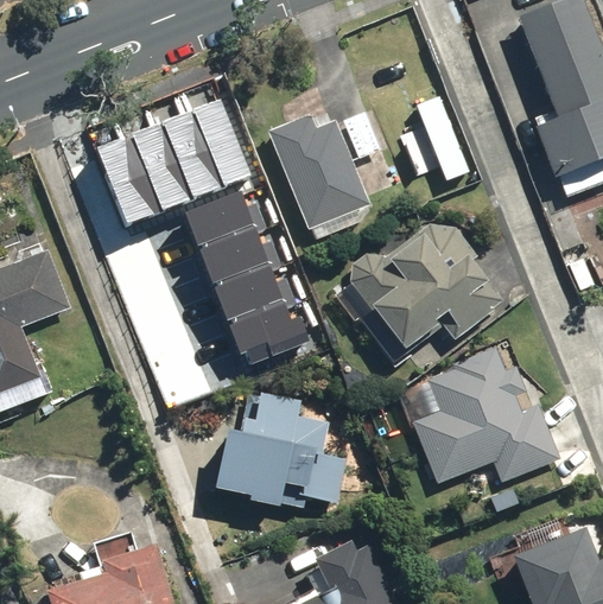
[(602,61),(578,0),(553,0),(515,16),(556,118),(531,127),(551,178),(602,158),(602,61)]
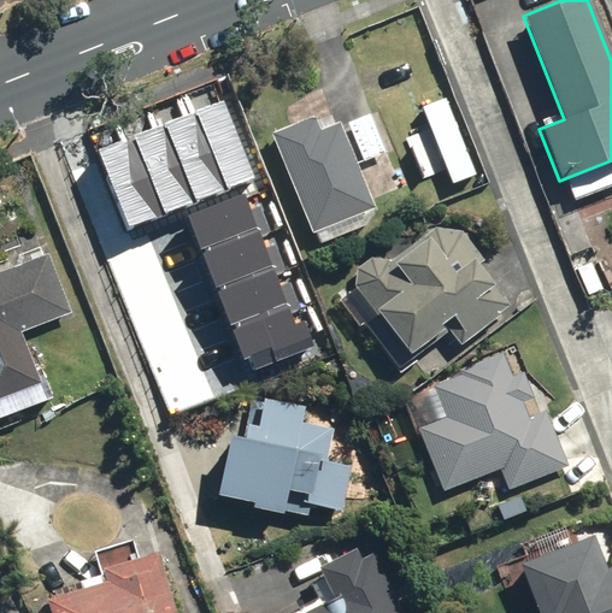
[(305,137),(298,119),(271,130),(311,234),(316,233),(321,242),(369,223),(364,213),(377,207),(359,161),(384,152),(370,116),(345,125),(343,123),(305,137)]
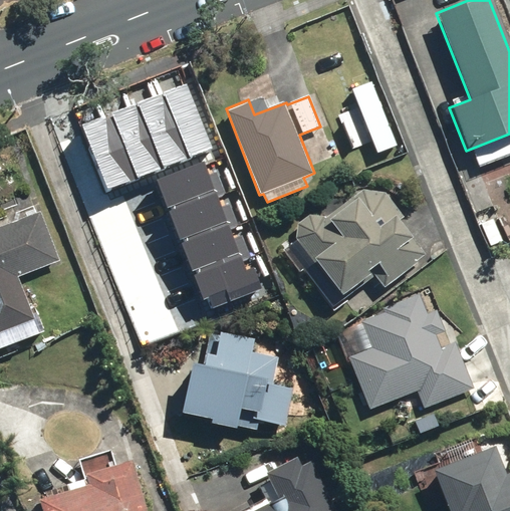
[(210,214),(201,218),(181,168),(197,162),(187,136),(171,143),(168,134),(123,152),(119,141),(83,155),(87,166),(121,252),(149,242),(147,238),(162,232),(168,248),(207,233),(209,238),(218,235),(210,214)]
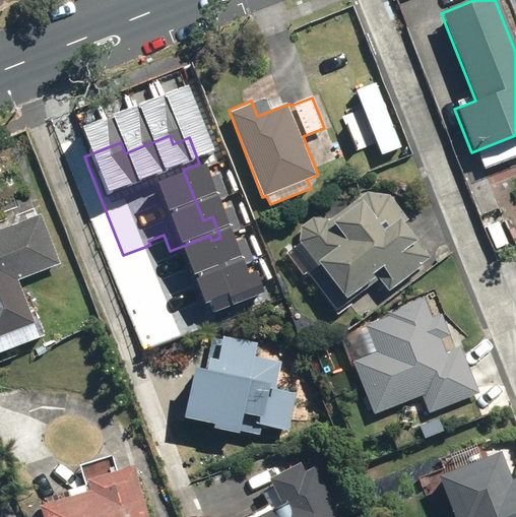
[(386,293),(427,264),(432,260),(427,253),(406,223),(411,219),(393,194),(371,190),(332,220),(316,215),(301,227),(301,243),(289,251),(315,287),(319,284),(343,318),(357,309),(348,299),(375,279),(371,273),(382,265),(393,281),(383,288),(386,293)]
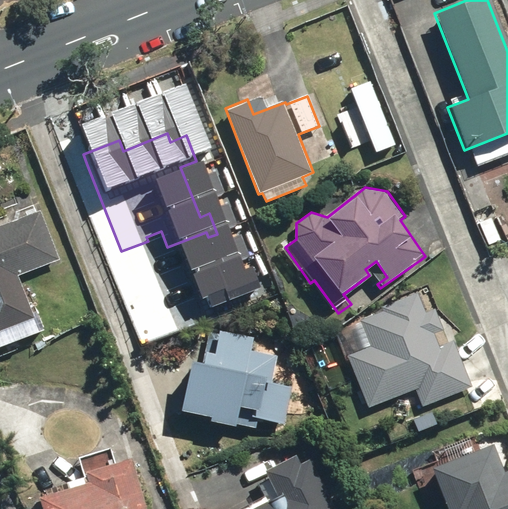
[(0,218),(0,347),(39,334),(18,275),(62,259),(41,200),(14,210),(15,213),(0,218)]
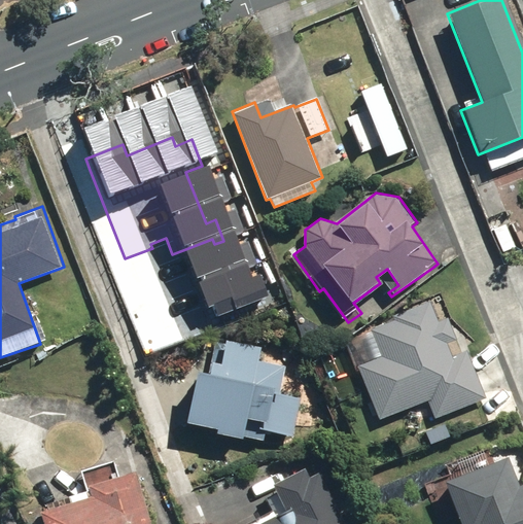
[(235,226),(244,250),(225,257),(233,274),(251,267),(262,292),(283,284),(256,218),(235,226)]
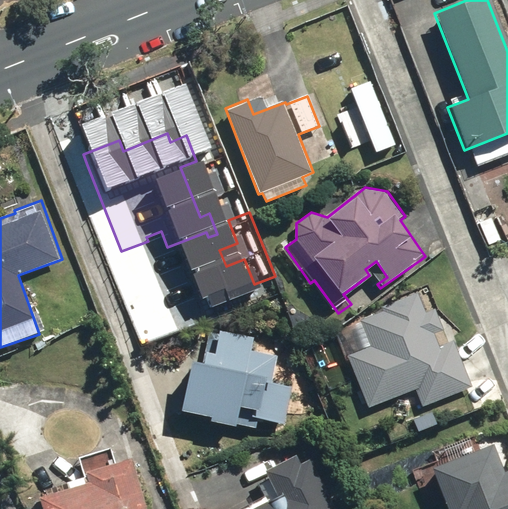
[(475,385),(466,365),(433,285),(381,306),(383,310),(359,320),(370,347),(348,356),(368,405),(415,386),(423,406),(475,385)]
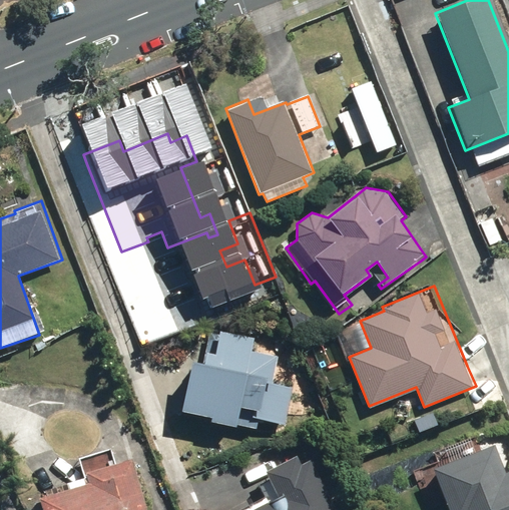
[(209,419),(208,426),(235,430),(238,408),(260,411),(259,421),(289,425),(294,384),(273,381),(276,357),(251,353),(255,337),(213,331),(211,345),(206,344),(203,367),(187,365),(180,415),(209,419)]
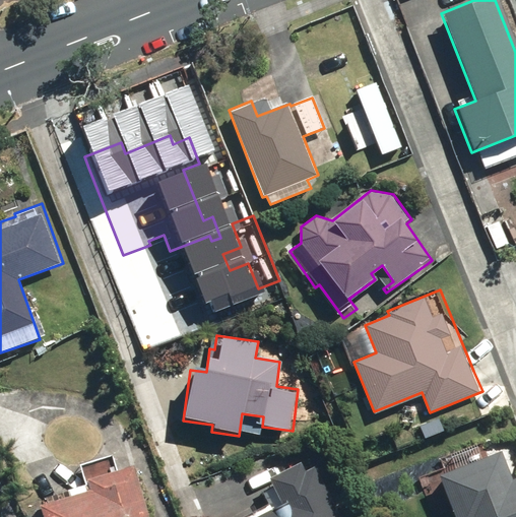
[(515,479),(515,463),(510,450),(438,477),(452,516),(515,516),(515,479)]
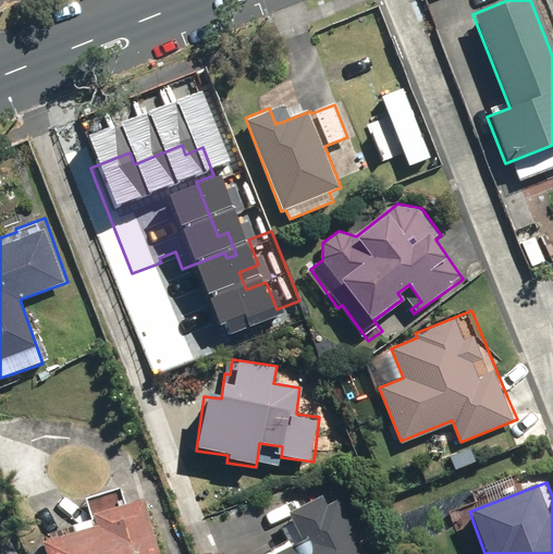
[(72,532),(40,543),(44,553),(159,553),(147,518),(159,514),(154,497),(124,507),(120,494),(88,505),(93,519),(70,527),(72,532)]
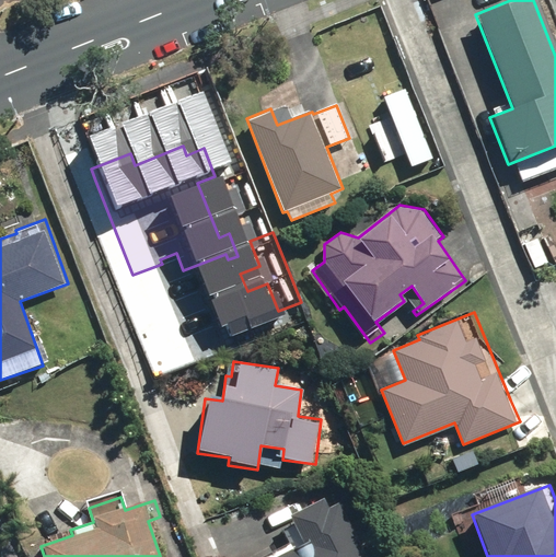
[(291,542),(262,556),(365,556),(337,506),(328,511),(322,500),(290,518),(294,526),(286,531),(291,542)]
